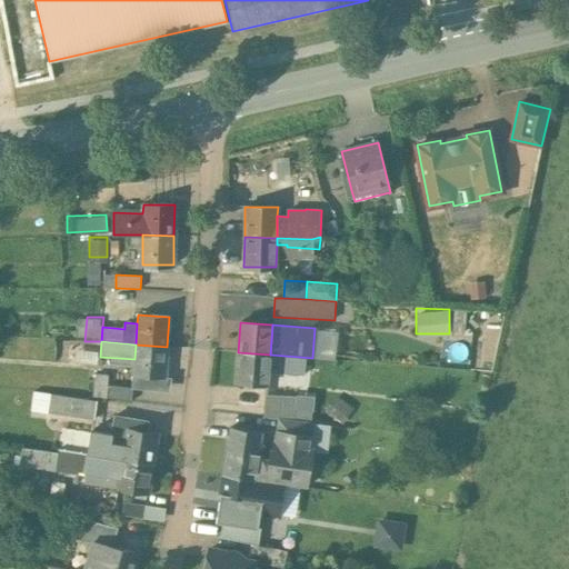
[(167,347),(136,345),(135,359),(133,373),(165,377),(167,347)]
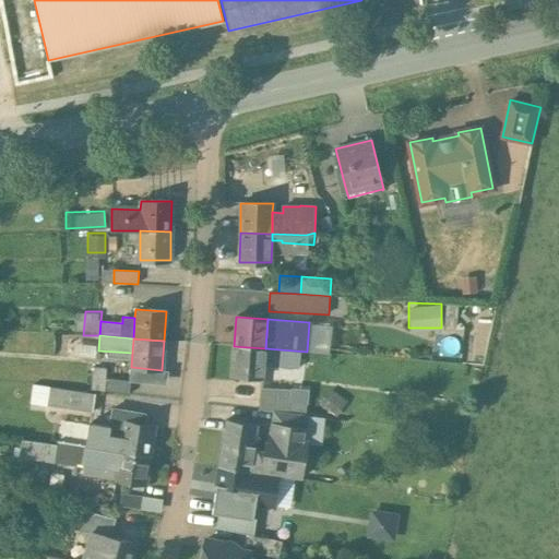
[(265,348),(234,346),(232,375),(263,378),(264,364),(265,348)]
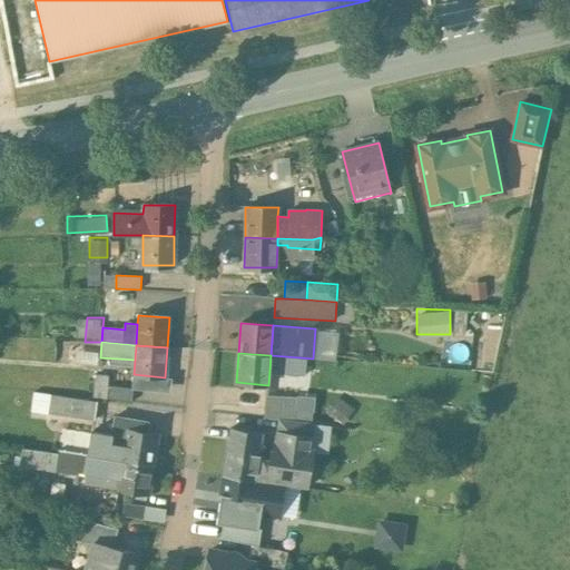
[(300,357),(271,355),(269,371),(281,372),(281,374),(297,375),(300,357)]
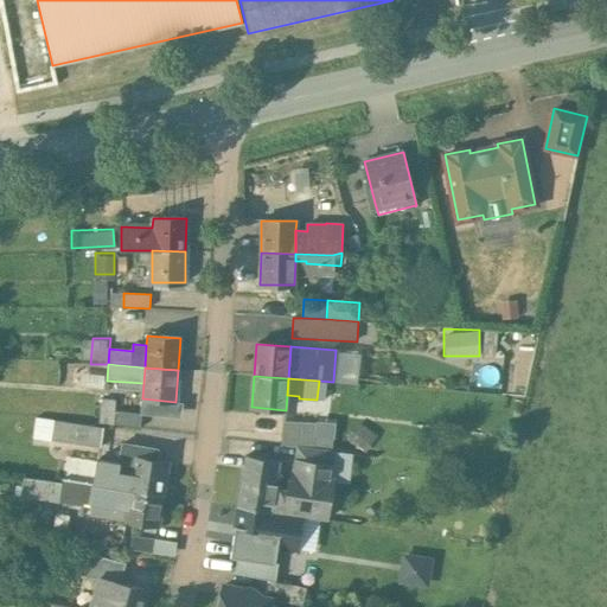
[(116,401),(102,400),(98,423),(113,426),(115,411),(116,401)]
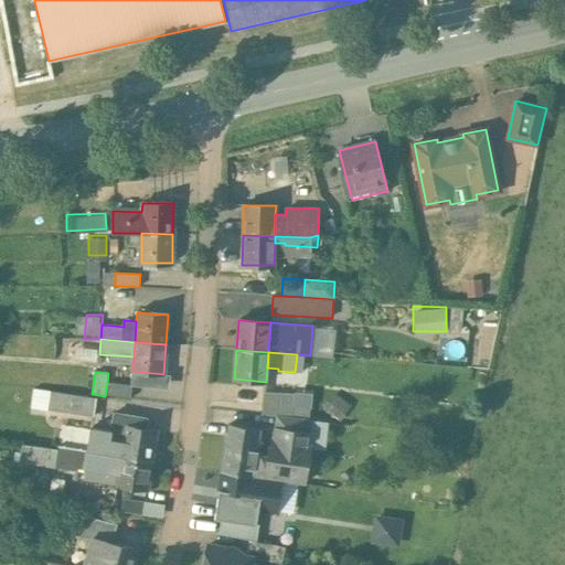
[(132,386),(107,383),(105,396),(106,396),(130,398),(132,386)]
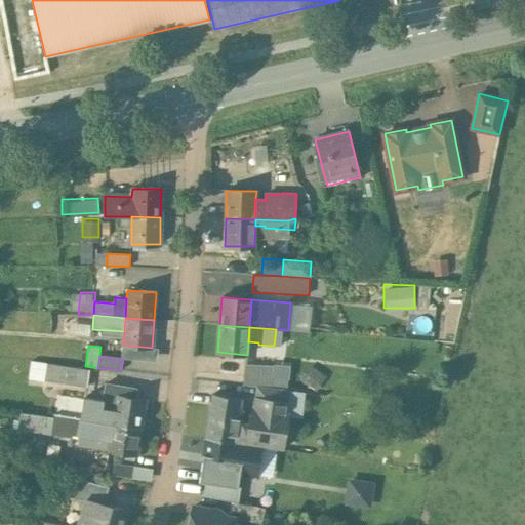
[(89,371),(46,365),(45,379),(87,385),(89,371)]
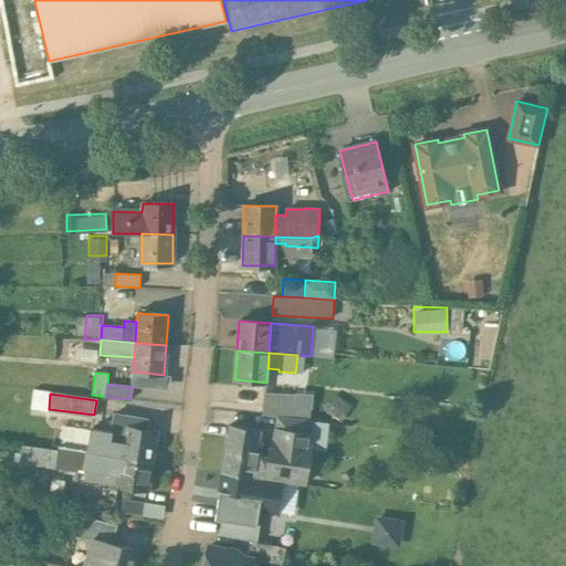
[(294,396),(264,394),(263,416),(280,418),(310,421),(311,411),(293,408),(294,396)]
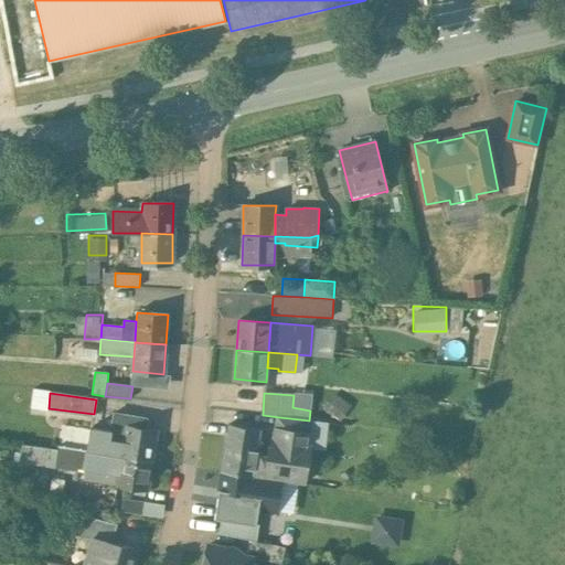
[(113,414),(110,430),(91,427),(86,450),(151,460),(156,432),(142,429),(145,422),(147,422),(147,419),(113,414)]
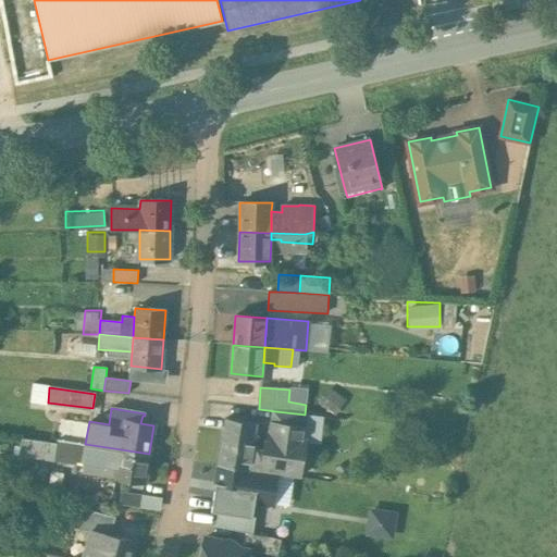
[(305,415),(275,411),(273,422),(272,422),(270,434),(269,433),(267,443),(254,441),(249,470),(301,478),(307,440),(305,438),(309,415),(305,415)]
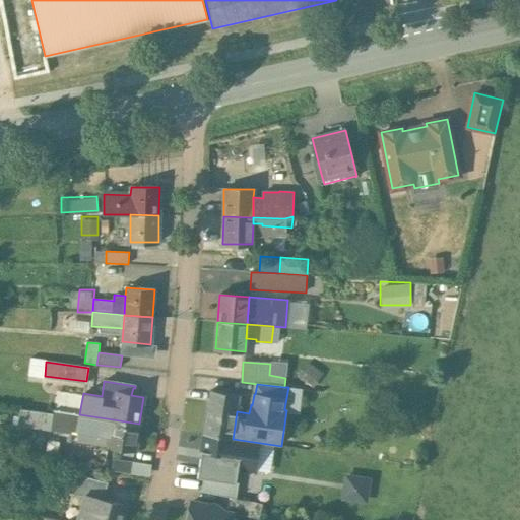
[(240,395),(210,391),(208,407),(237,411),(240,395)]
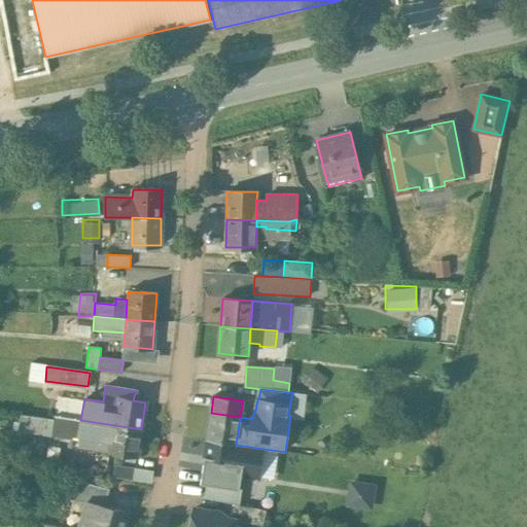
[(19,415),(6,413),(4,429),(15,431),(19,415)]
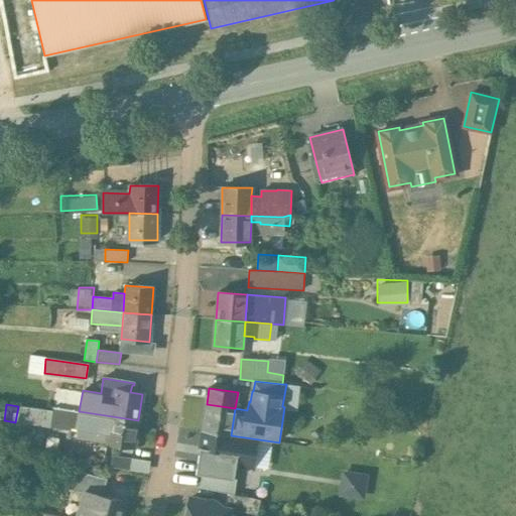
[(235,408),(207,404),(203,430),(231,435),(235,408)]
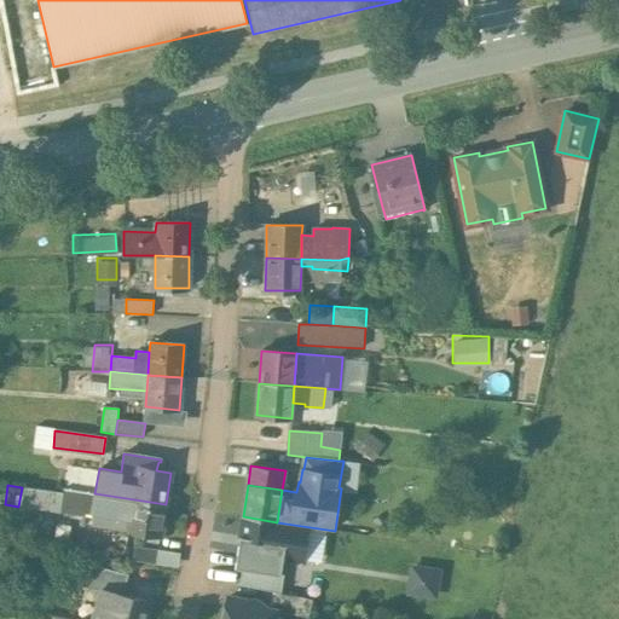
[(62,493),(22,487),(18,507),(59,513),(62,493)]
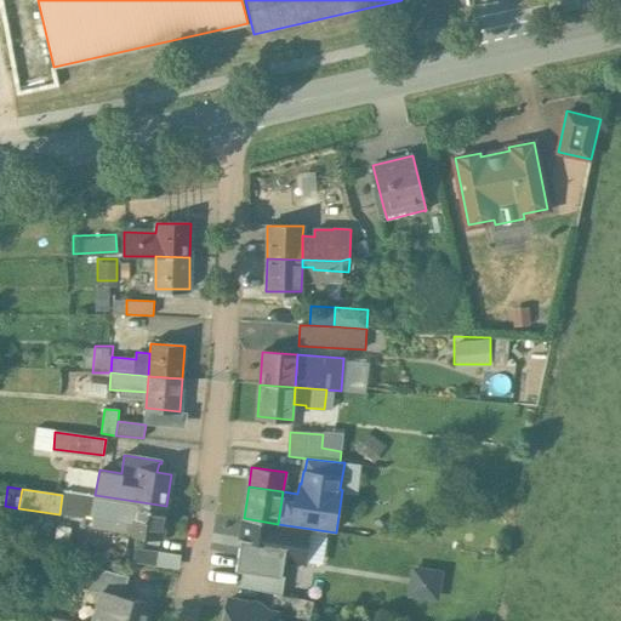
[(95,495),(63,490),(62,495),(60,514),(91,520),(92,516),(95,495)]
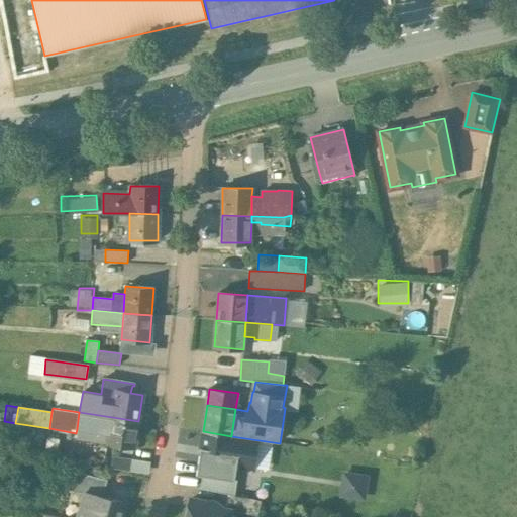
[(138,421),(79,412),(77,429),(106,433),(104,443),(133,448),(137,422),(138,422),(138,421)]
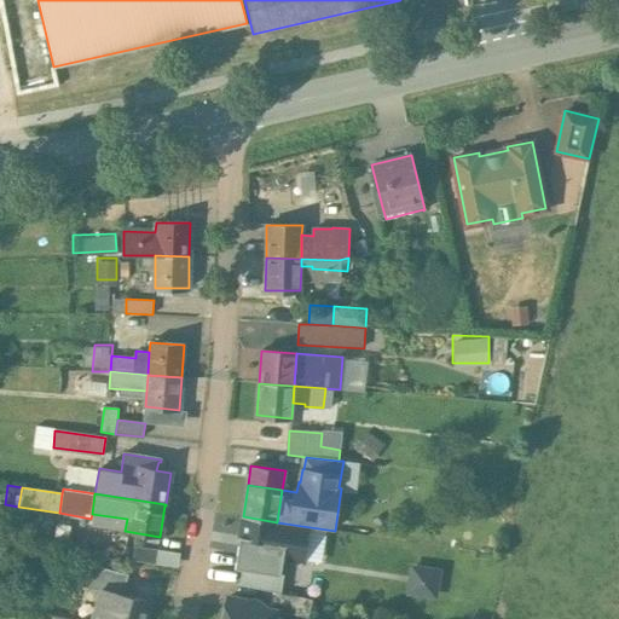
[(127,519),(92,514),(91,519),(90,526),(125,531),(127,519)]
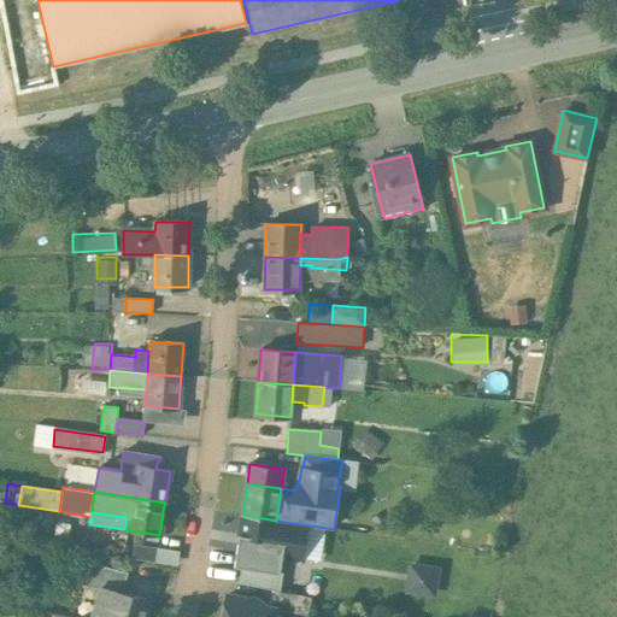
[(276,521),(242,515),(238,547),(271,552),(276,521)]
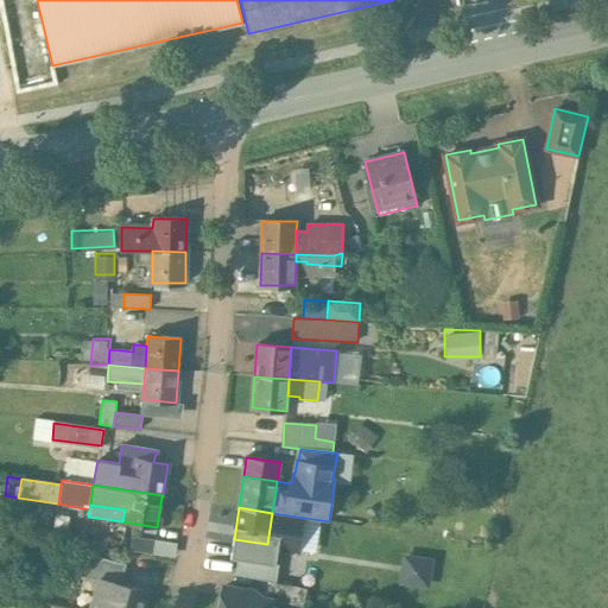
[(131,534),(131,550),(173,551),(175,536),(131,534)]
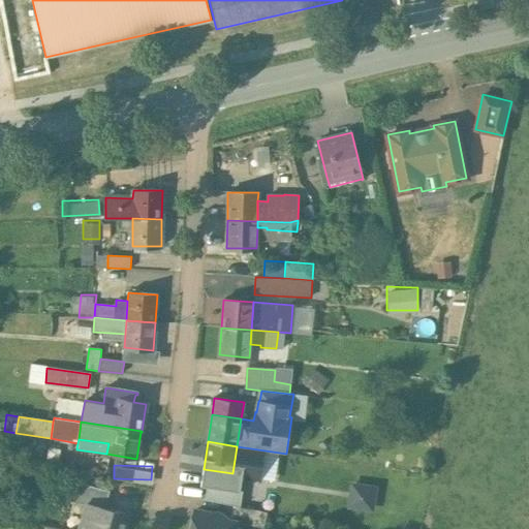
[(110,490),(73,480),(69,500),(86,504),(87,502),(105,507),(110,490)]
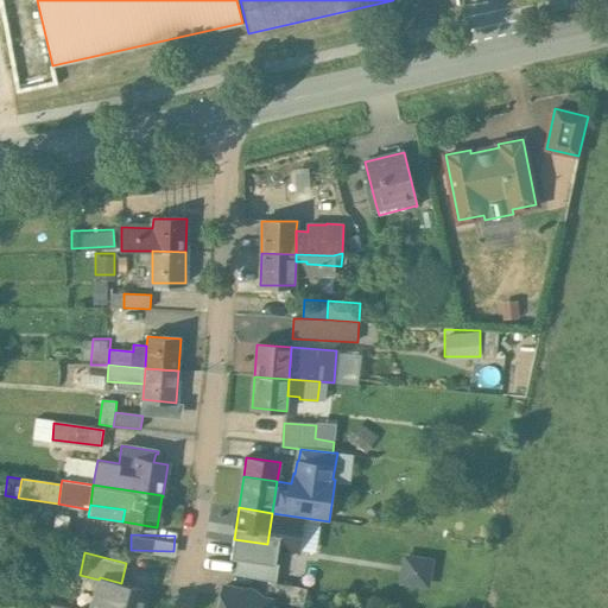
[(430,583),(431,555),(403,553),(403,582),(430,583)]
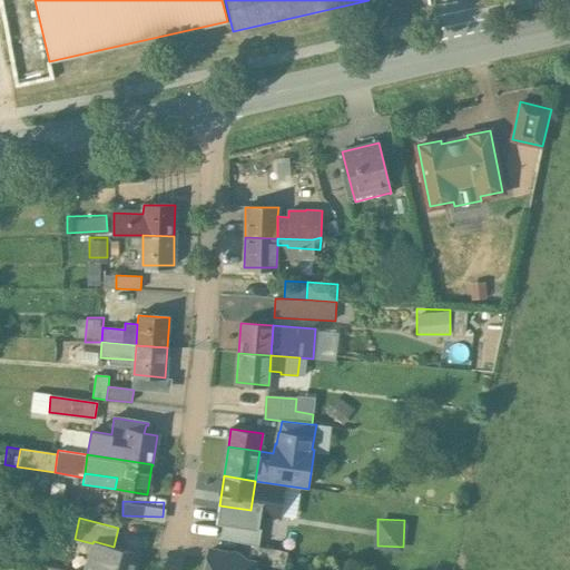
[(114,547),(94,541),(92,543),(85,569),(134,569),(138,553),(114,547)]
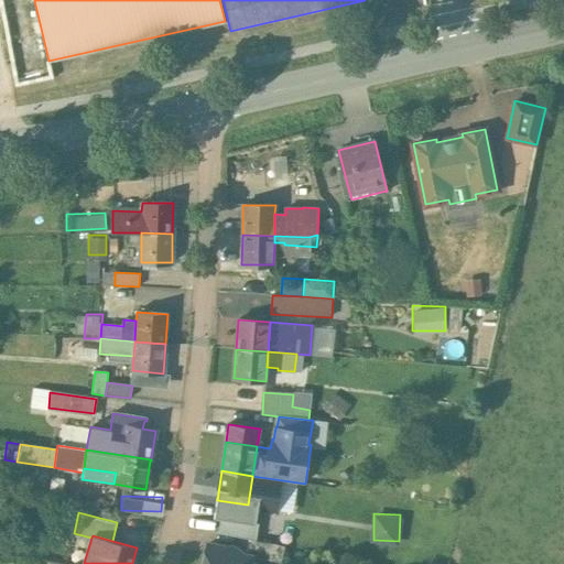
[(284,546),(251,540),(248,556),(248,557),(253,559),(281,563),(284,546)]
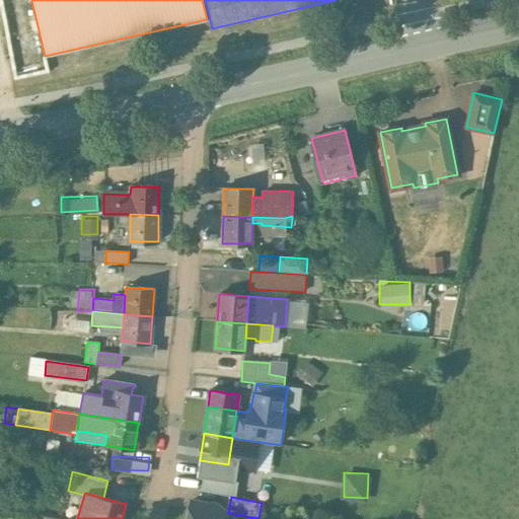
[(224,511),(213,505),(206,505),(191,501),(186,518),(232,518),(233,514),(228,513),(228,512),(224,511)]
